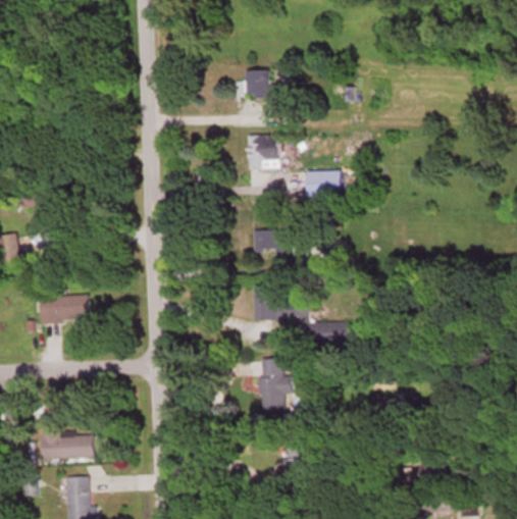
[(268,70),(246,70),(246,99),(268,99),(268,70)]
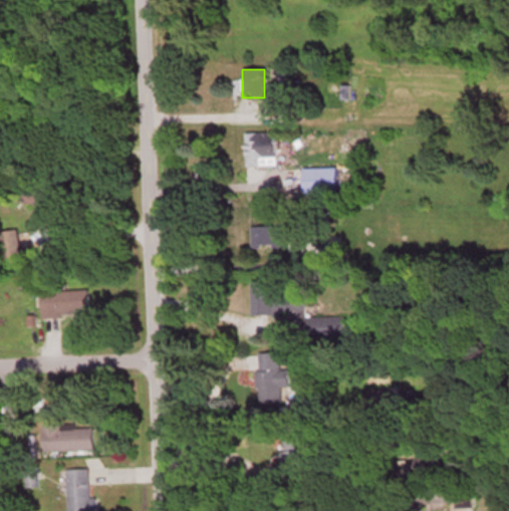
[(244,167),(275,167),(275,134),(244,134),(244,167)]
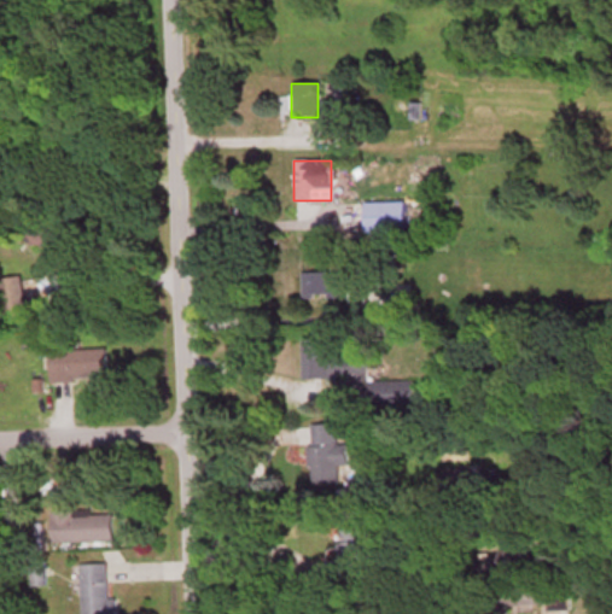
[(403,232),(403,203),(363,203),(363,232),(403,232)]
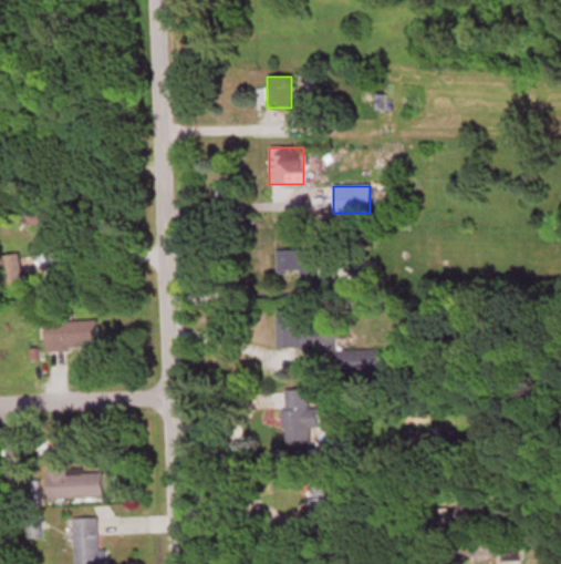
[(301,256),(301,250),(276,250),(276,275),(315,275),(315,256),(301,256)]
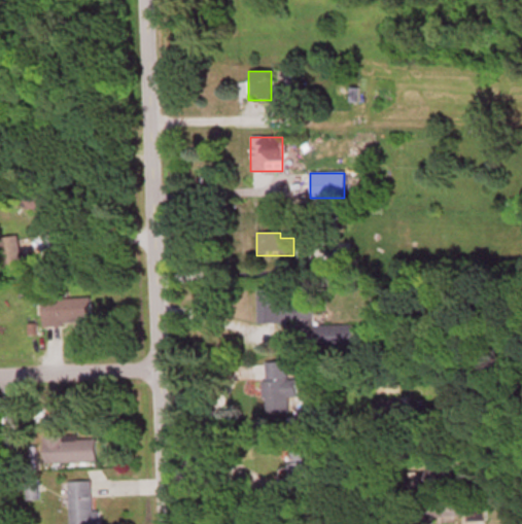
[(18,269),(18,238),(0,238),(0,269),(18,269)]
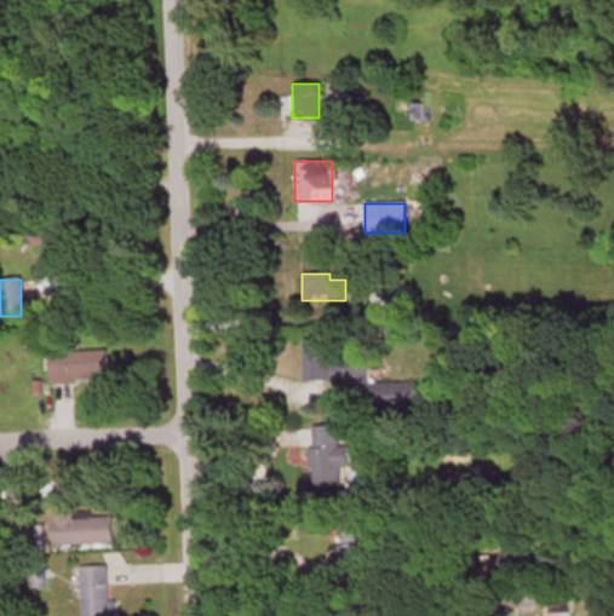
[(302,380),(359,380),(359,341),(302,341),(302,380)]
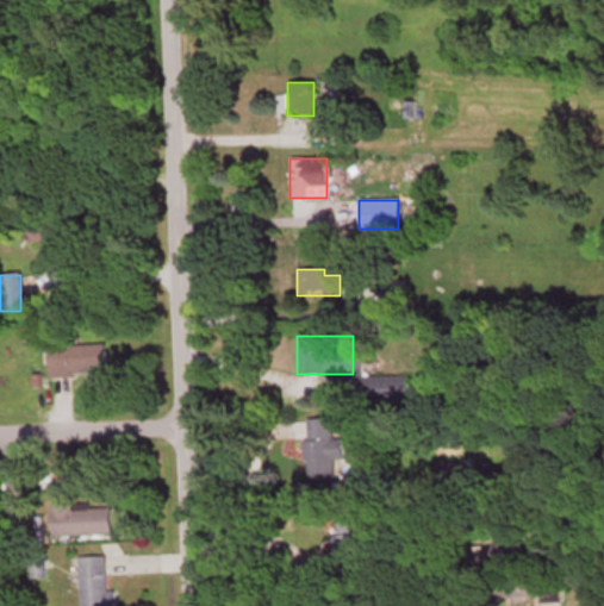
[(45,345),(45,376),(103,376),(103,345),(45,345)]
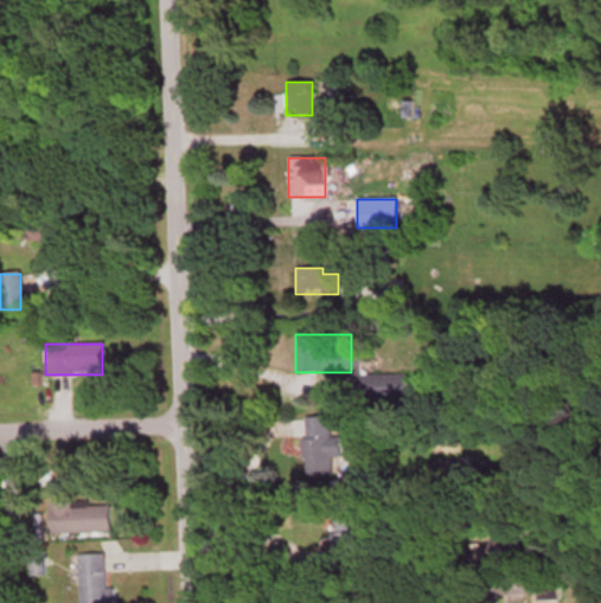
[(406,374),(376,374),(376,398),(406,398),(406,374)]
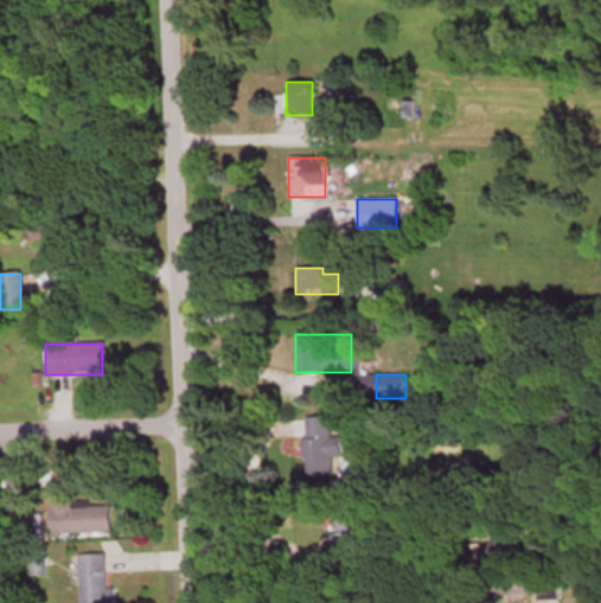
[(339,436),(328,436),(328,417),(301,417),(301,478),(331,478),(331,457),(339,457),(339,436)]
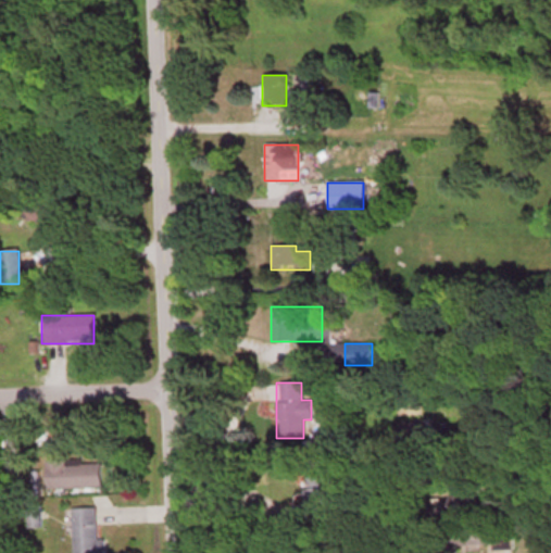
[(414,420),(389,420),(389,442),(414,442),(414,420)]
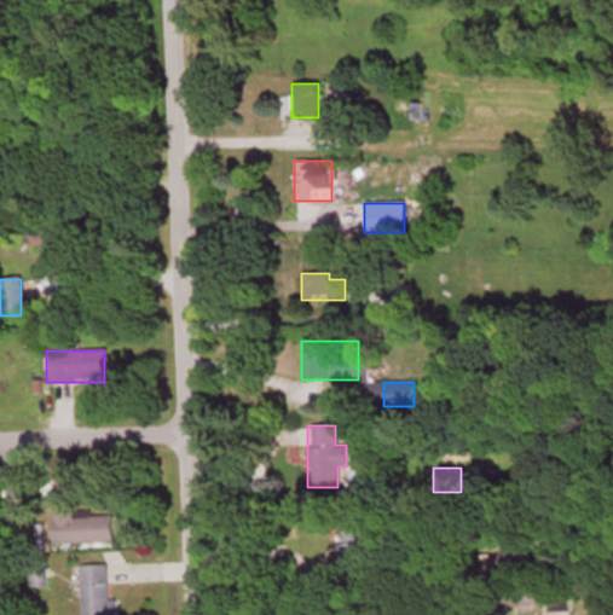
[(48,543),(110,543),(110,512),(48,512),(48,543)]
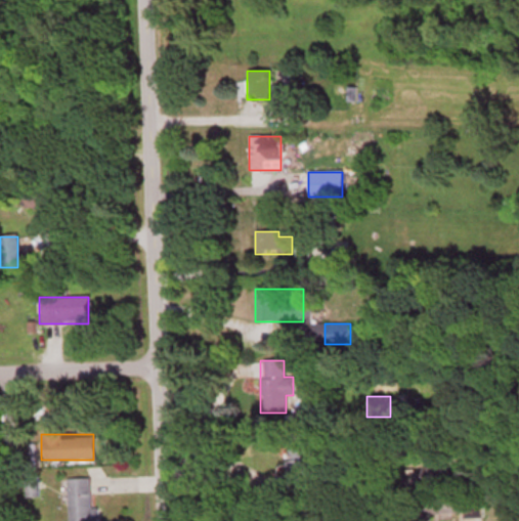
[(319,460),(317,446),(283,449),(286,476),(277,477),(278,489),(314,485),(312,461),(319,460)]
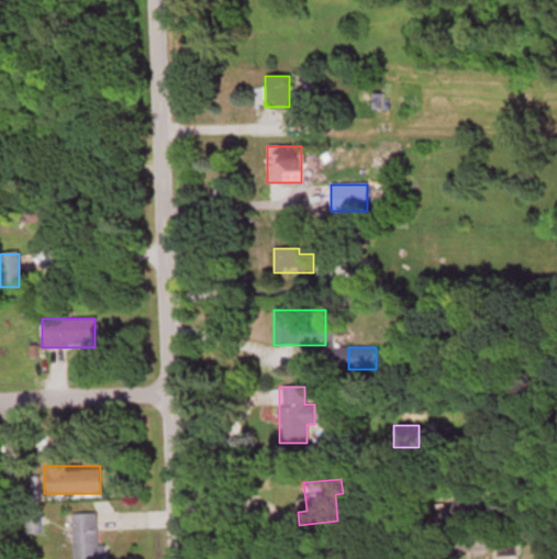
[(452,522),(481,522),(481,500),(452,500),(452,522)]
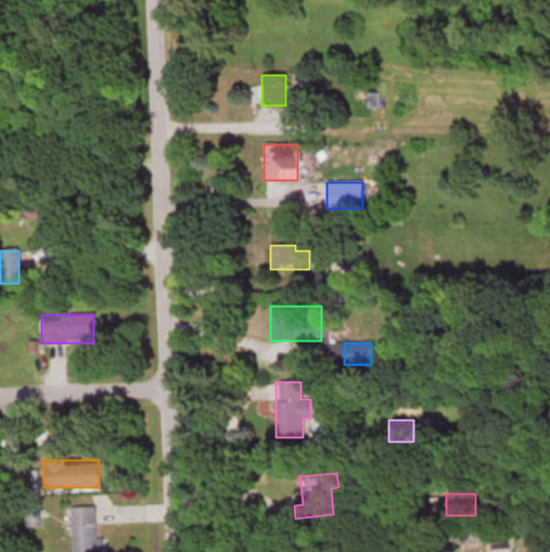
[(96,538),(94,506),(71,508),(71,551),(102,551),(102,538),(96,538)]
